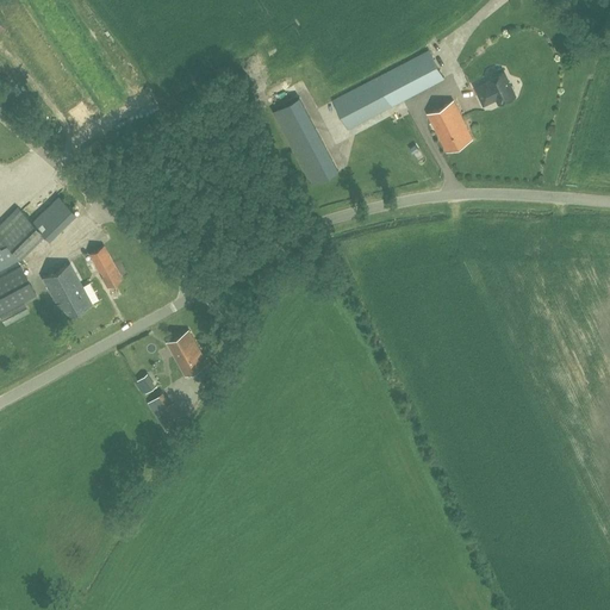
[(302,33),(284,38),(288,51),(305,47),(302,33)]
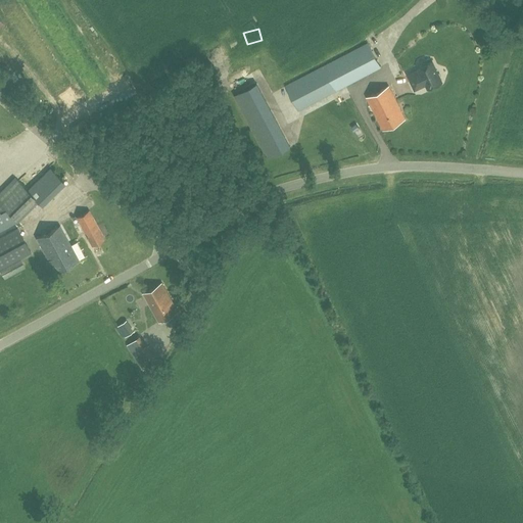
[(380,67),(368,44),(287,86),(298,109),(380,67)]
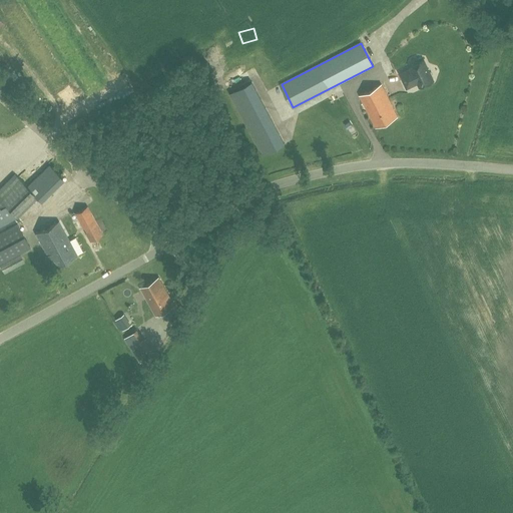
[(434,81),(424,60),(411,67),(412,68),(401,74),(407,88),(418,83),(420,87),(434,81)]
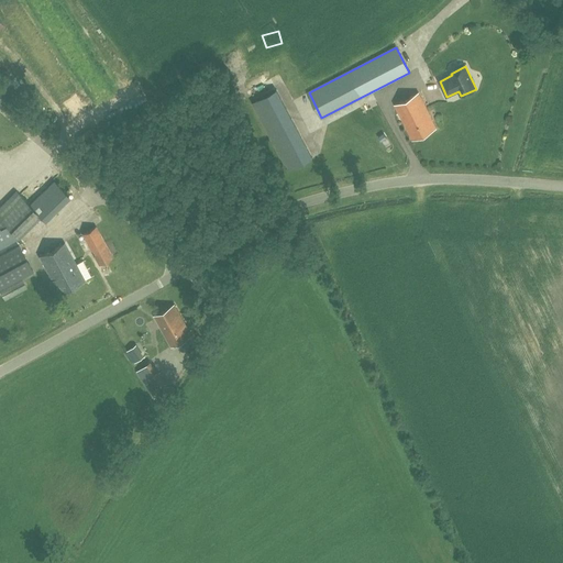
[(288,170),(312,157),(276,89),(252,102),(288,170)]
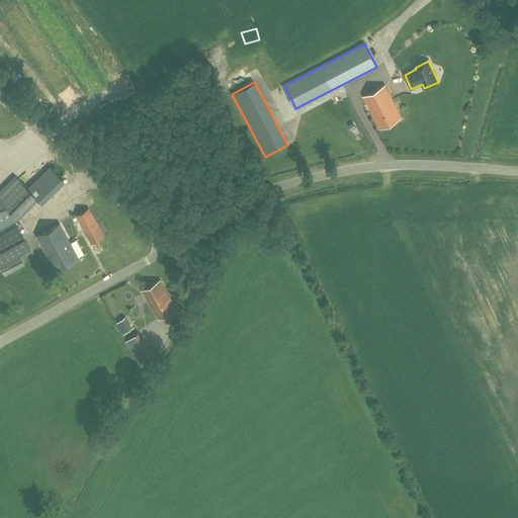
[(379,128),(402,117),(385,85),(363,96),(379,128)]
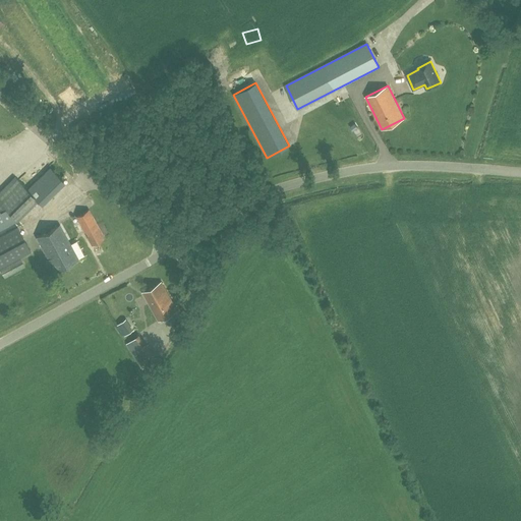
[(83,119),(68,129),(74,138),(91,127),(83,119)]
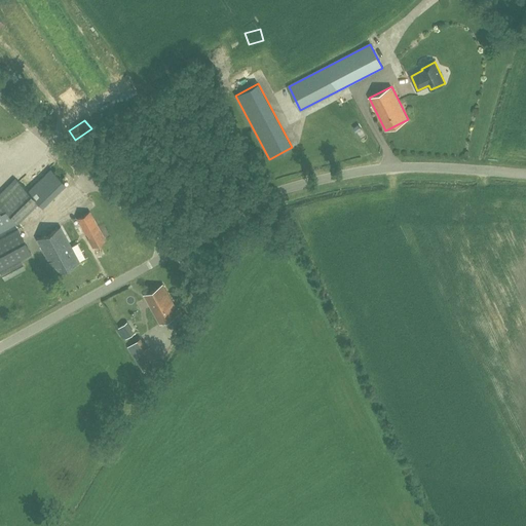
[(15,179),(0,194),(0,203),(14,218),(17,222),(38,202),(42,207),(48,200),(34,186),(28,192),(15,179)]
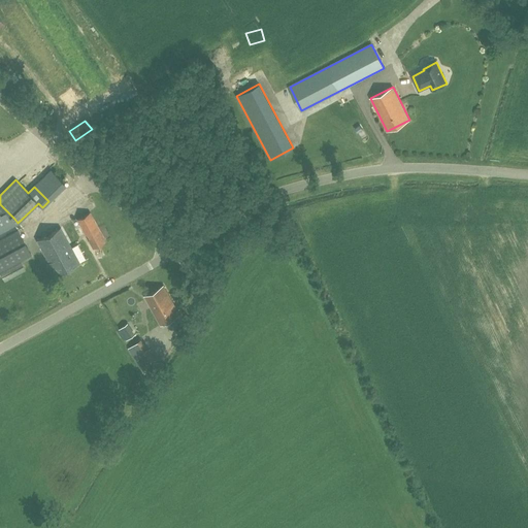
[(0,227),(14,219),(0,204),(0,227)]
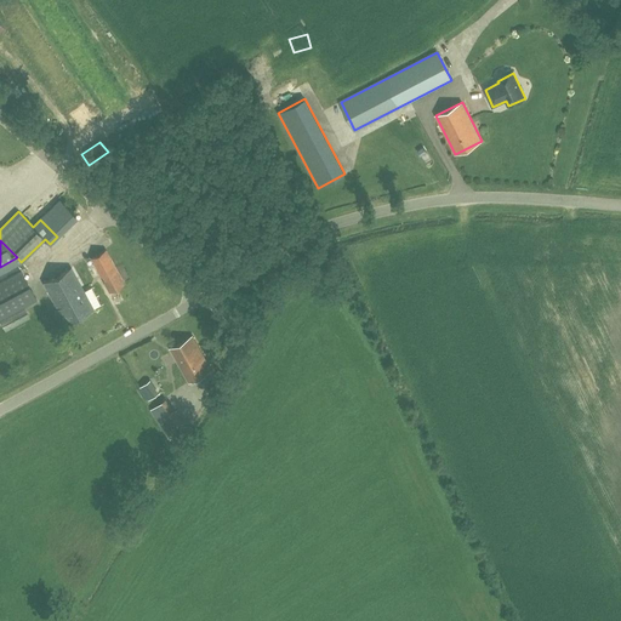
[(124,284),(106,250),(91,257),(109,292),(124,284)]
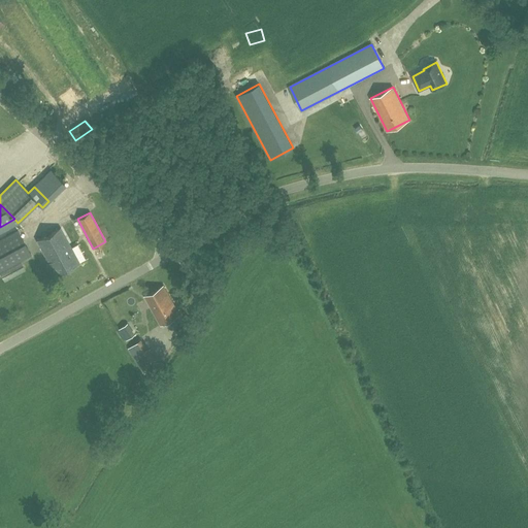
[(56,274),(79,262),(61,228),(37,240),(48,262),(46,263),(52,273),(54,271),(56,274)]
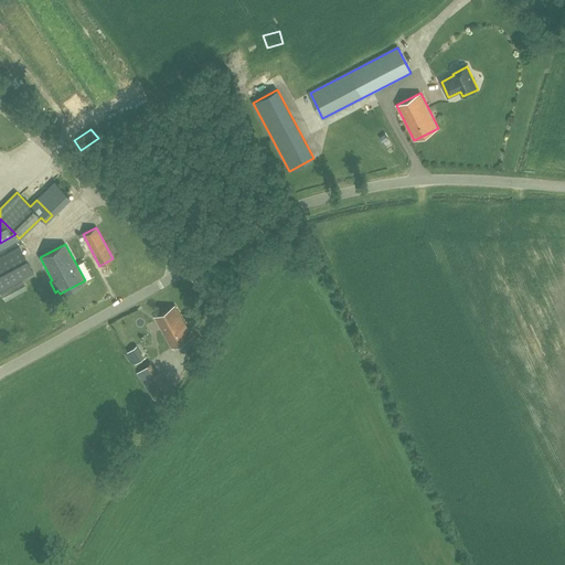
[(0,290),(0,291),(22,279),(33,273),(20,248),(0,258),(0,290)]
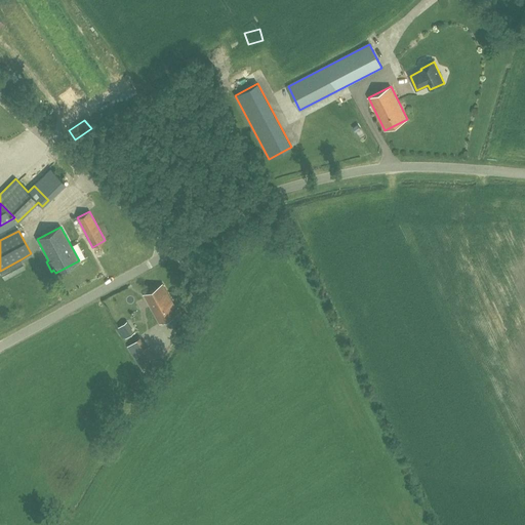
[(25,269),(21,259),(0,271),(5,279),(25,269)]
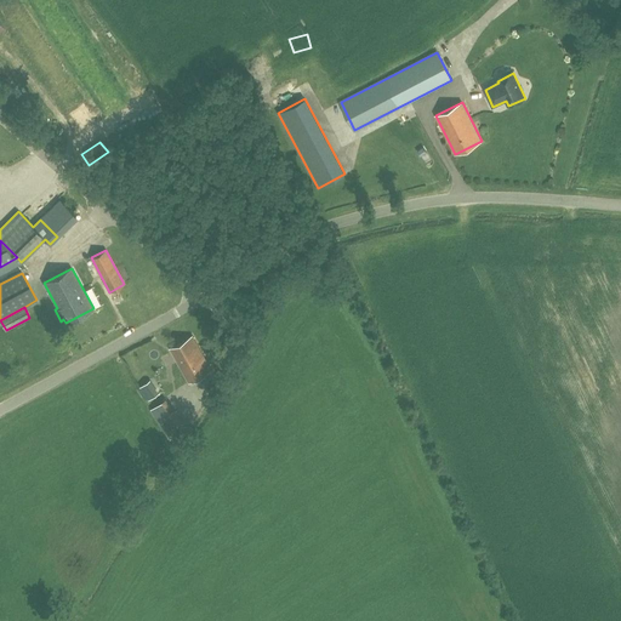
[(189,382),(211,370),(192,335),(170,347),(189,382)]
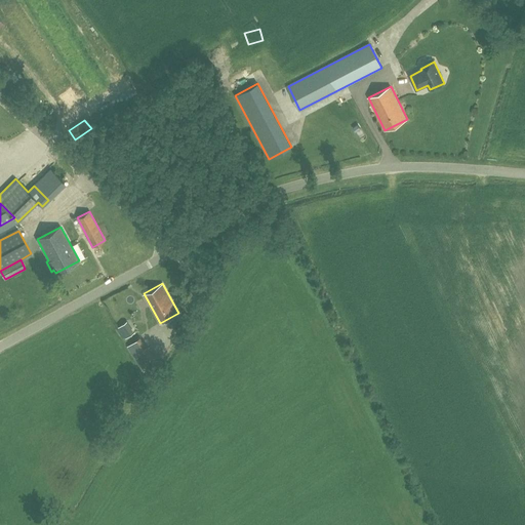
[(144,370),(154,364),(137,338),(127,346),(144,370)]
